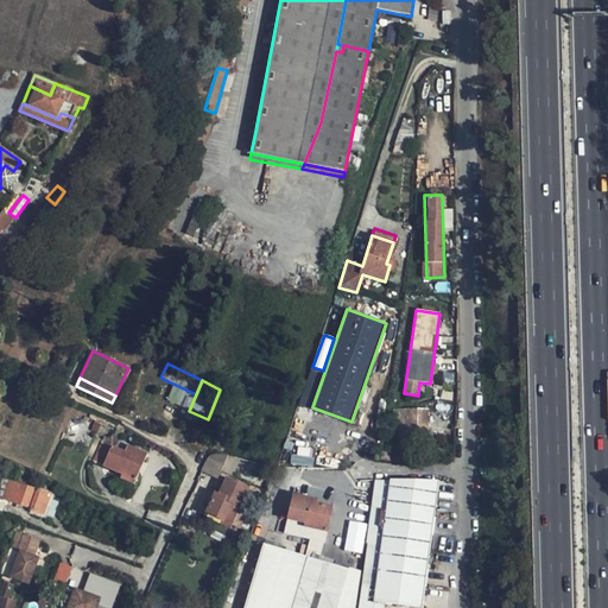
[(424,410),(405,410),(405,418),(405,439),(429,438),(429,426),(425,426),(424,410)]
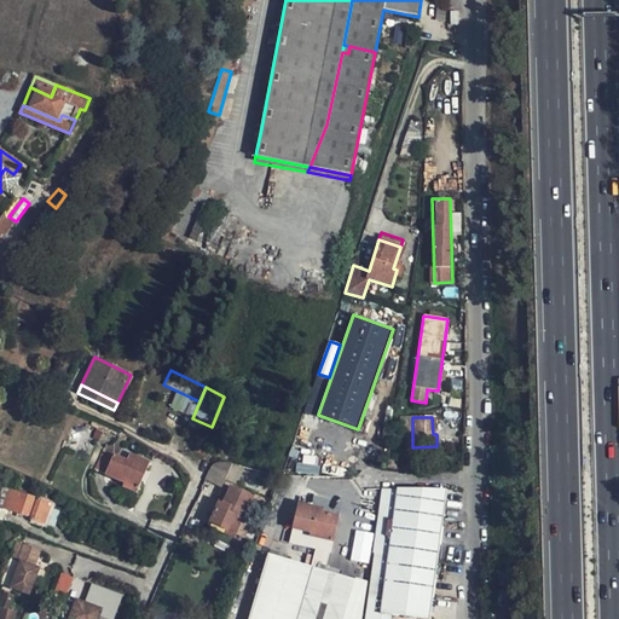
[(137,492),(150,462),(129,455),(127,461),(103,451),(96,469),(125,482),(123,486),(137,492)]
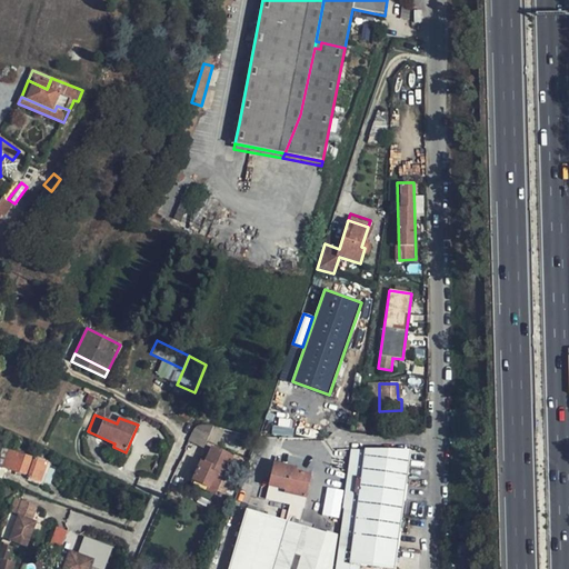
[(276,420),(276,435),(292,435),(292,420),(276,420)]
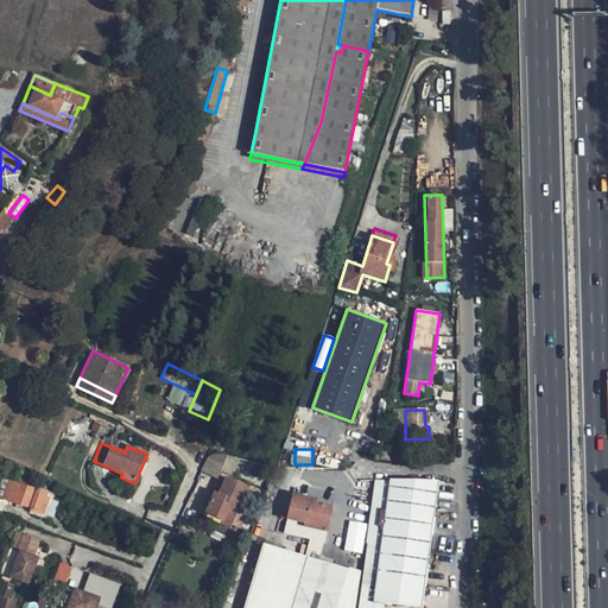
[(220,456),(207,456),(201,472),(219,480),(222,472),(232,475),(239,460),(228,456),(220,456)]
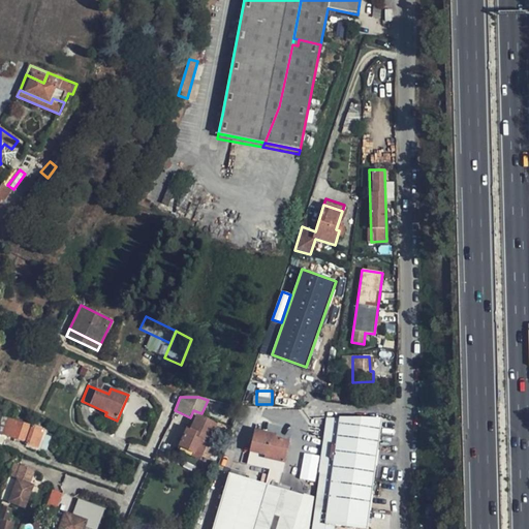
[(180,446),(203,457),(217,425),(196,416),(191,430),(187,429),(182,440),(180,446)]
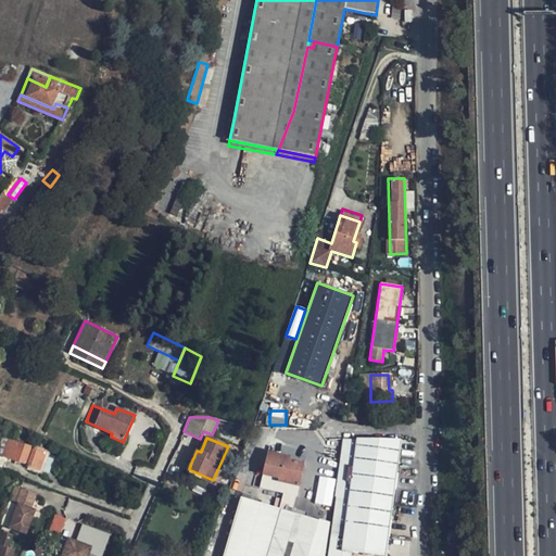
[(46,453),(7,439),(1,455),(8,457),(27,465),(27,466),(40,471),(46,453)]
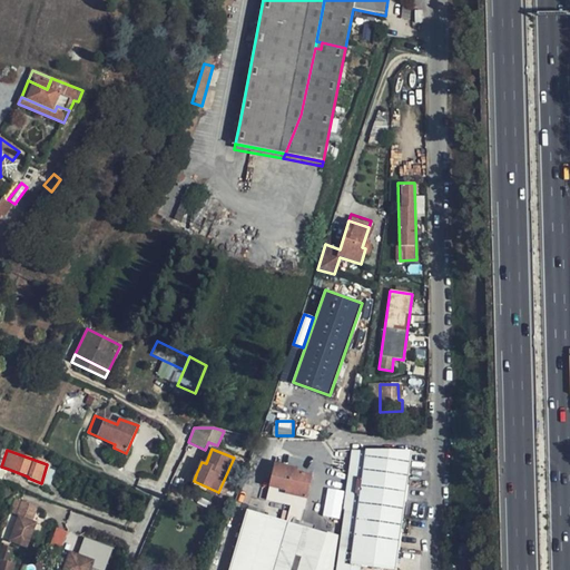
[(411,453),(366,451),(357,518),(351,564),(392,569),(395,569),(404,500),(411,453)]
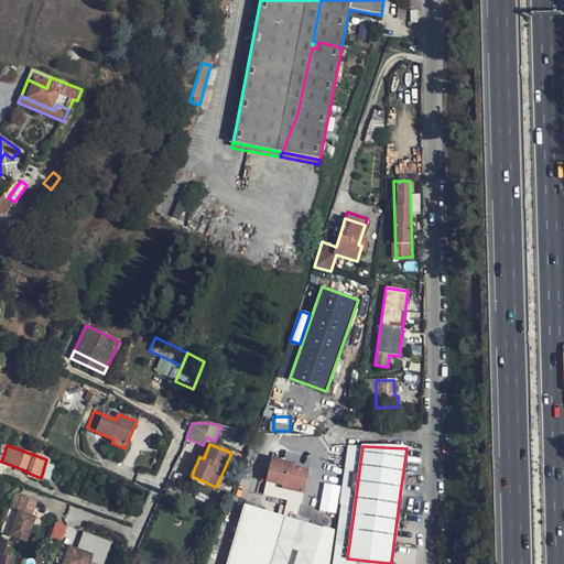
[(283,486),(282,489),(303,494),(308,470),(294,467),(290,466),(290,464),(272,459),(267,483),(283,486)]
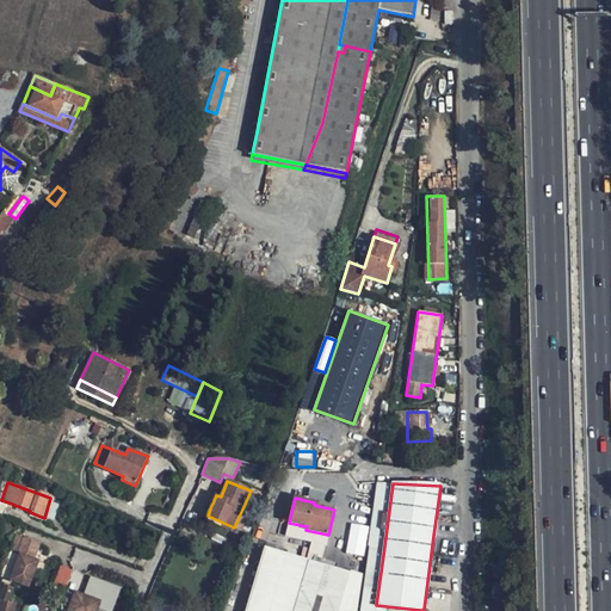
[(199,528),(204,519),(207,514),(208,516),(210,508),(192,500),(184,520),(199,528)]
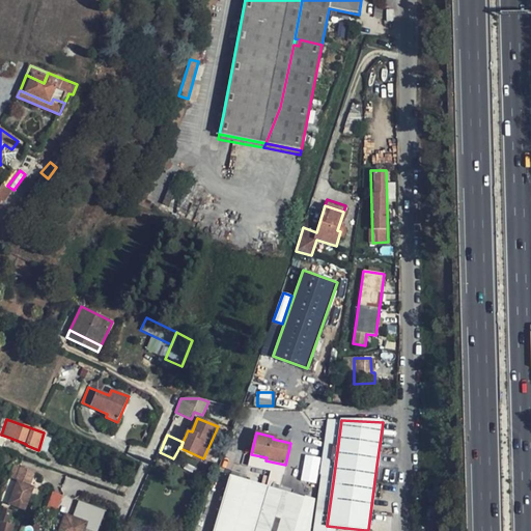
[(201,463),(203,458),(180,448),(179,447),(177,451),(201,463)]
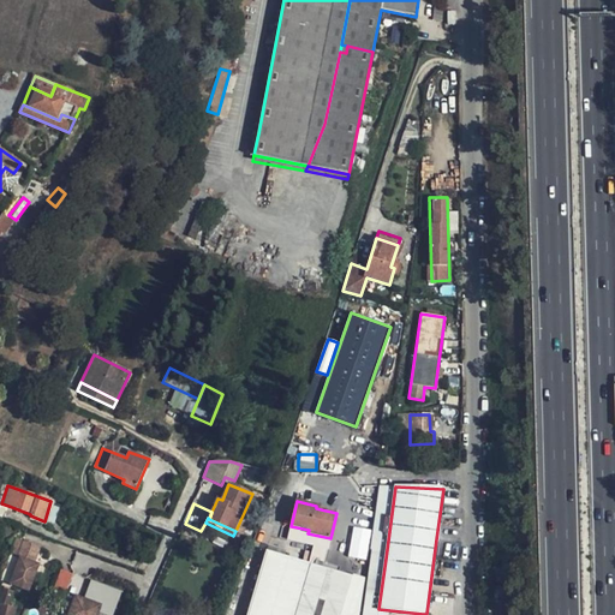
[(347,556),(365,560),(371,530),(353,526),(347,556)]
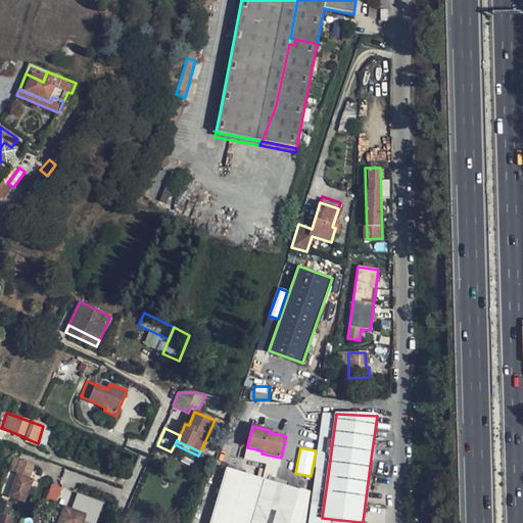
[(262,454),(259,463),(268,464),(279,467),(281,458),(262,454)]
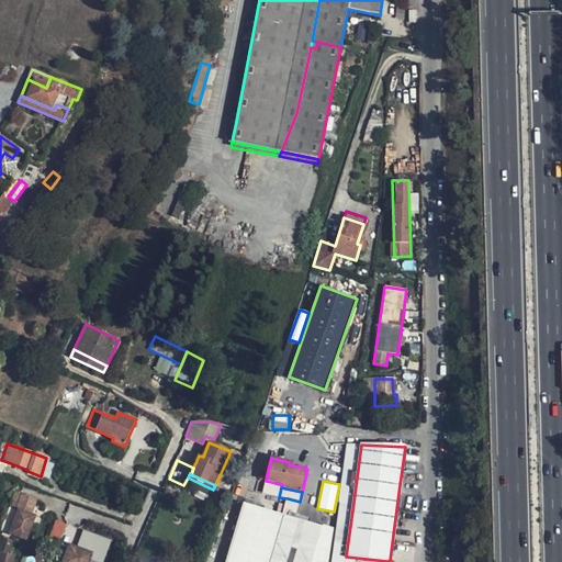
[(19,509),(12,525),(30,530),(35,515),(32,514),(37,498),(22,493),(15,508),(19,509)]
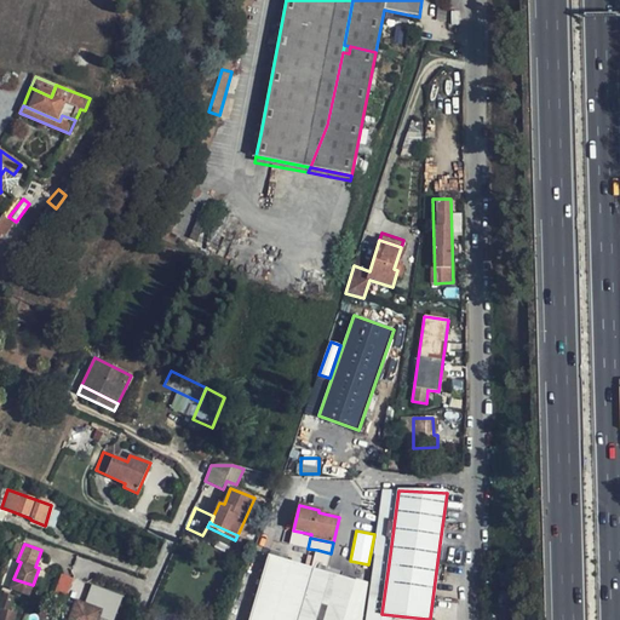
[(250,619),(297,619),(313,569),(269,556),(250,619)]
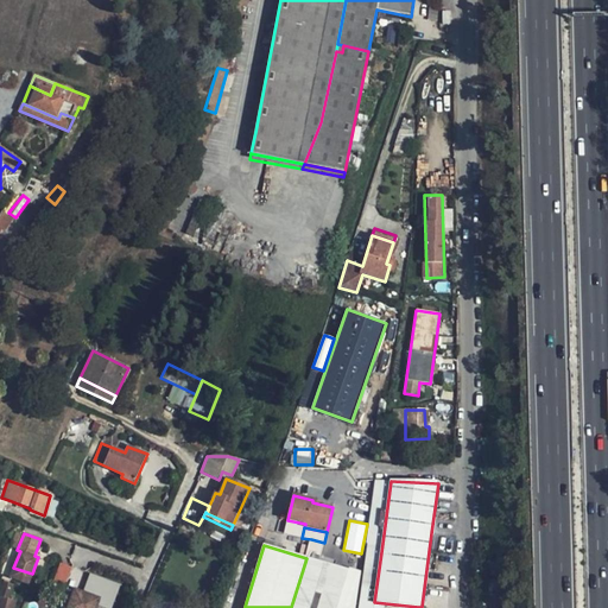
[(306,558),(291,607),(336,607),(348,570),(306,558)]
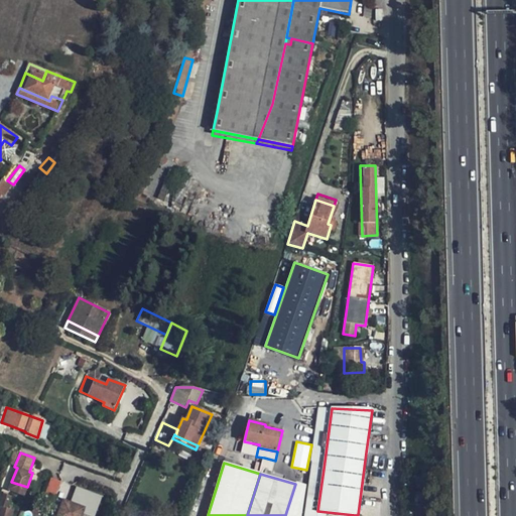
[(57,494),(60,480),(49,478),(46,492),(57,494)]
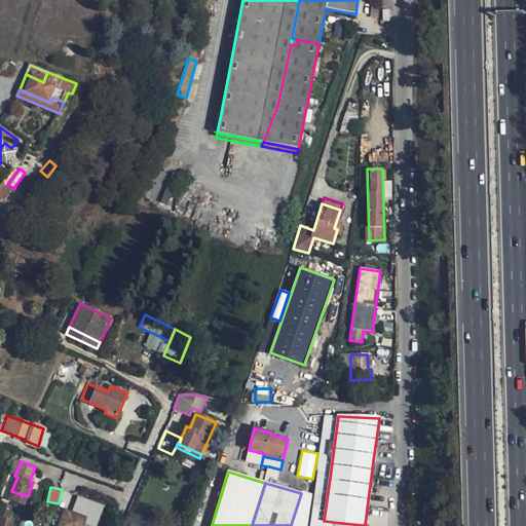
[(28,496),(11,491),(9,498),(25,504),(28,496)]
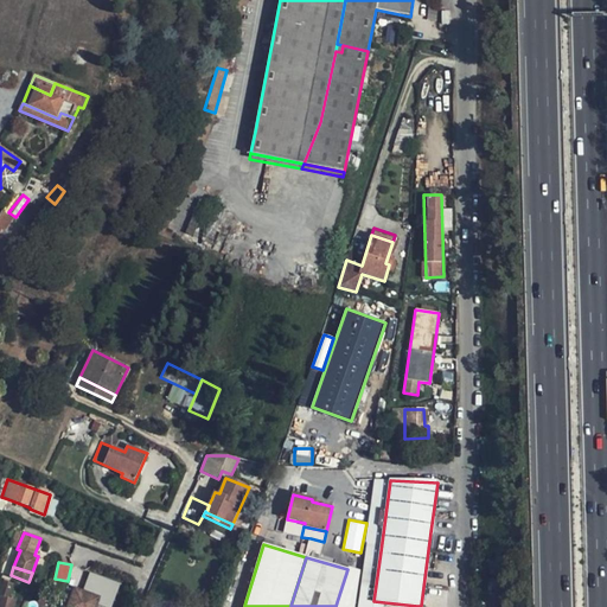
[(112,600),(114,600),(121,582),(90,572),(83,589),(108,599),(112,600)]
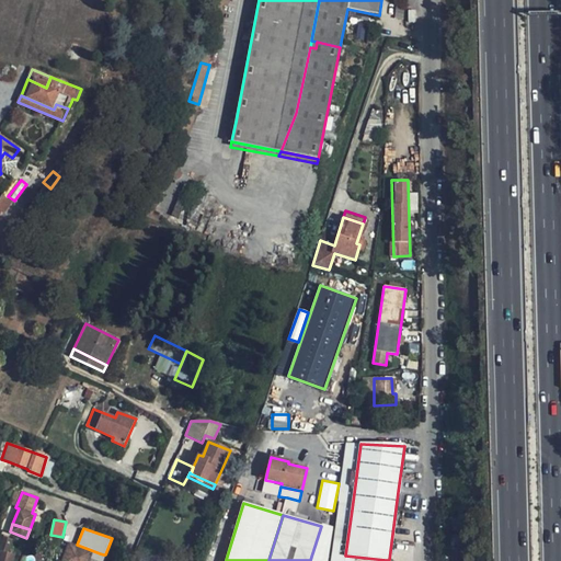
[(0,538),(0,540),(2,541),(0,550),(0,560),(11,560),(14,552),(8,551),(12,539),(1,535),(0,538)]
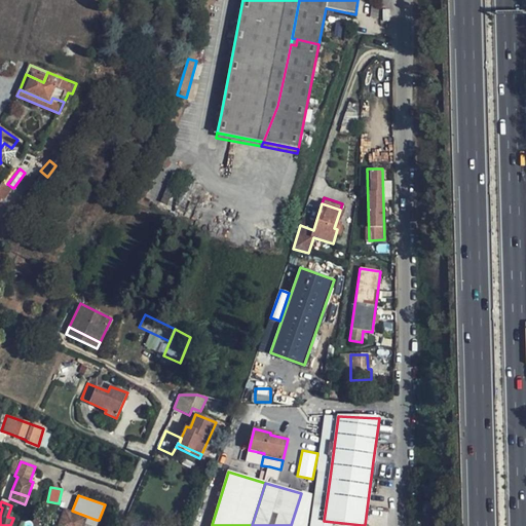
[(70,518),(72,511),(65,509),(63,516),(70,518)]
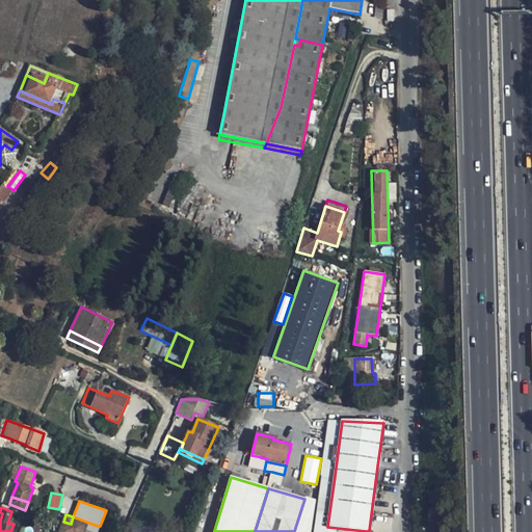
[(84,531),(85,529),(92,531),(95,525),(73,516),(71,524),(63,522),(59,531),(84,531)]
